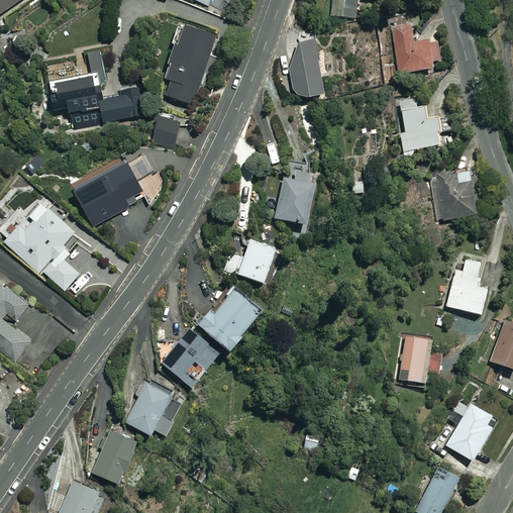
[(0,0),(0,10),(14,0),(0,0)]
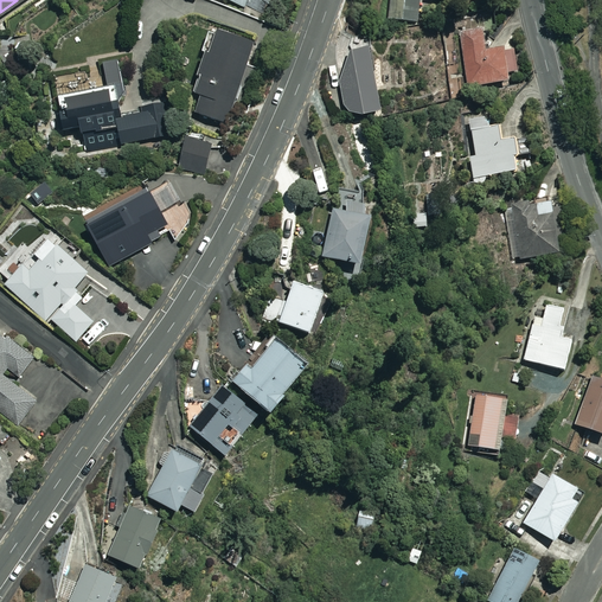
[(384,0),(383,14),(414,19),(417,0),(384,0)]
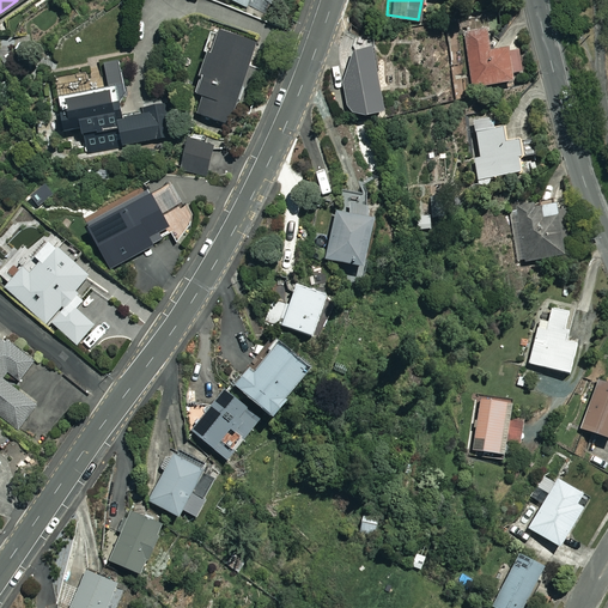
[(491,52),(487,28),(463,31),(470,86),(514,81),(512,72),(521,71),(518,48),(491,52)]
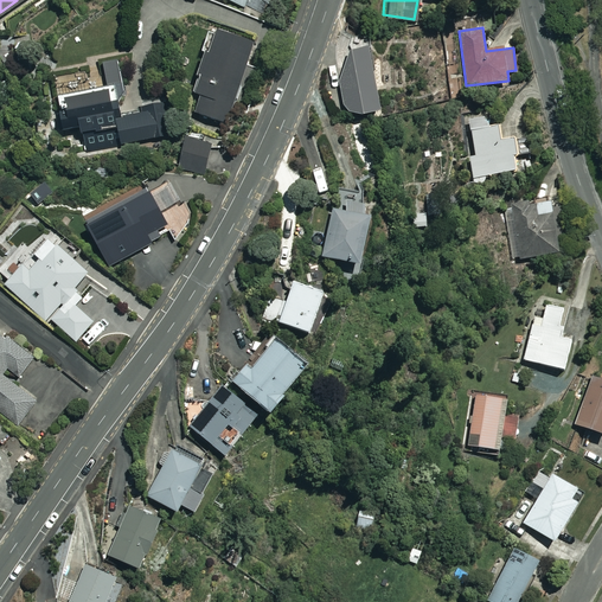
[(254,46),(211,29),(202,51),(206,53),(191,91),(200,95),(194,110),(223,122),(254,46)]
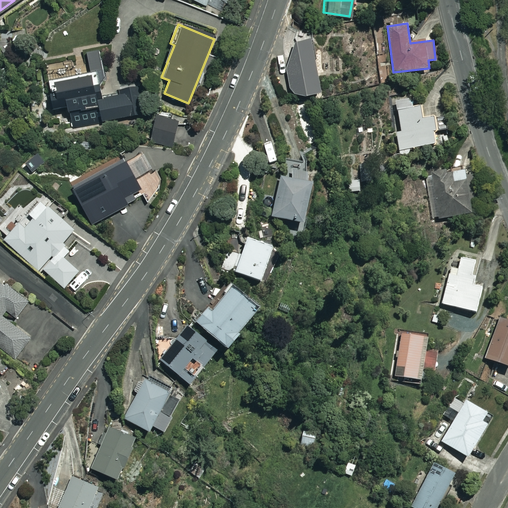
[(314,42),(295,46),(285,70),(289,89),(296,96),(303,99),(308,99),(323,96),(314,42)]
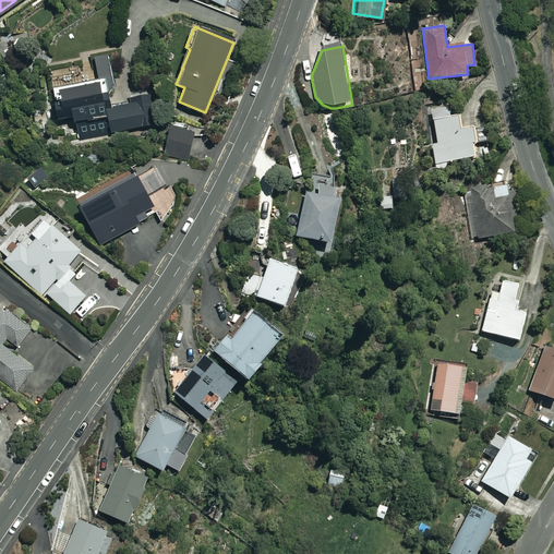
[(110,75),(106,53),(94,56),(98,77),(110,75)]
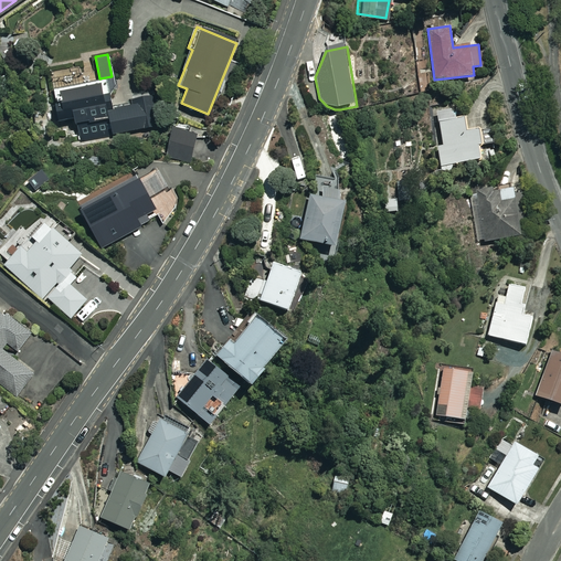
[(105,80),(54,88),(62,137),(78,134),(78,137),(157,124),(152,95),(137,97),(137,93),(129,94),(130,104),(114,107),(112,94),(107,94),(105,80)]
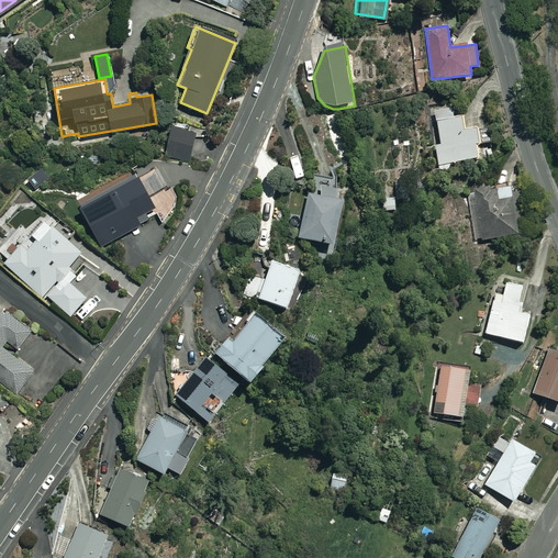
[(453,116),(450,107),(433,110),(439,142),(433,144),(438,169),(482,159),(476,130),(466,132),(461,114),(453,116)]
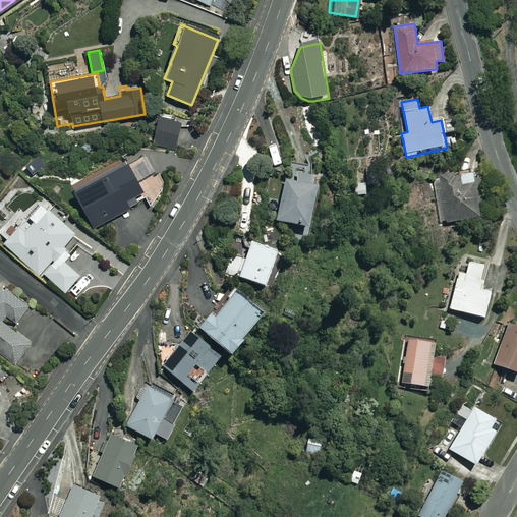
[(179,122),(158,118),(153,141),(174,147),(179,122)]
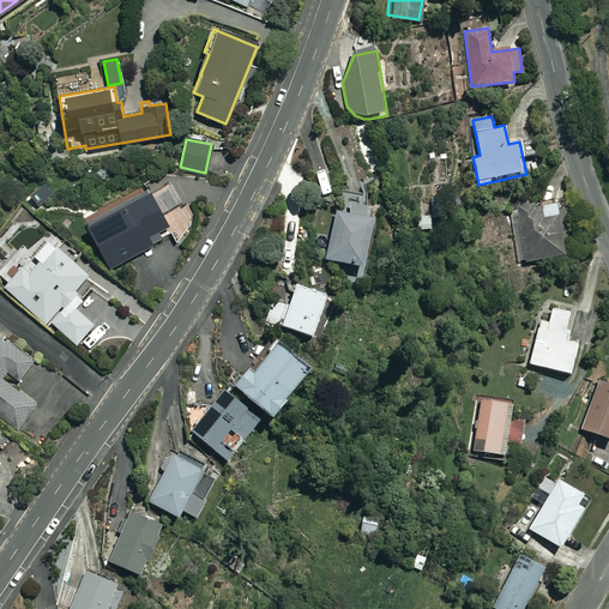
[(174,227),(155,192),(89,227),(109,269),(154,246),(150,240),(174,227)]
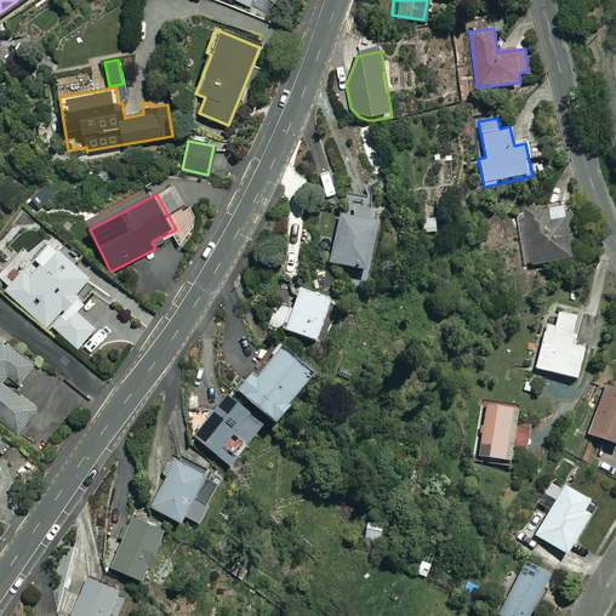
[(542,212),(541,204),(513,207),(517,224),(524,223),(531,264),(572,257),(570,245),(582,243),(576,206),(542,212)]
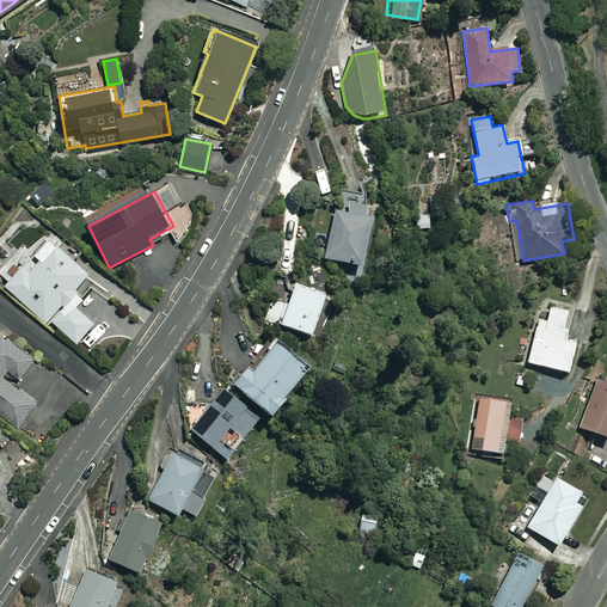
[(369,207),(350,203),(348,214),(336,210),(324,259),(367,269),(379,221),(366,219),(369,207)]
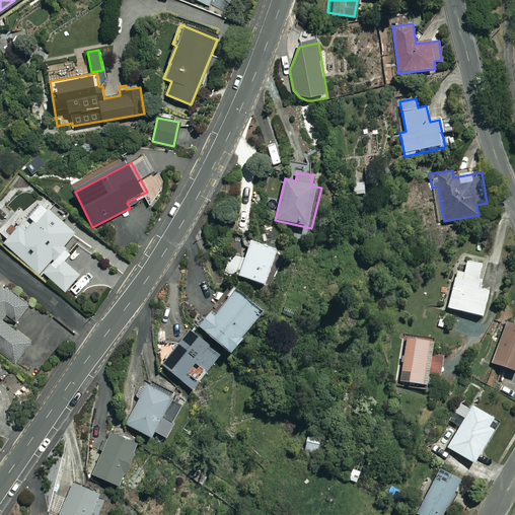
[(75,233),(44,205),(30,218),(34,222),(25,232),(19,226),(4,242),(37,273),(40,269),(63,290),(78,273),(63,260),(69,252),(63,246),(75,233)]
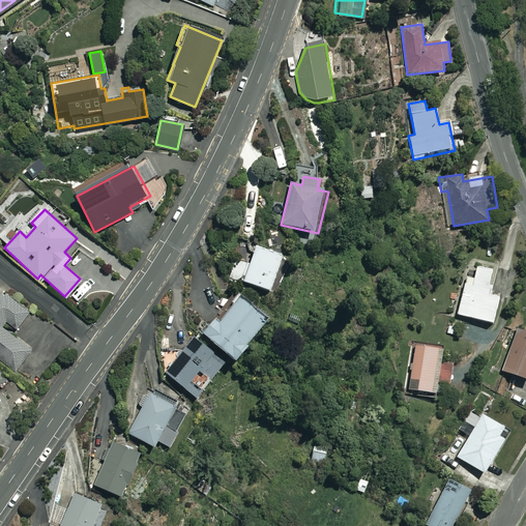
[(251,262),(233,256),(226,275),(272,291),(285,255),(257,245),(251,262)]
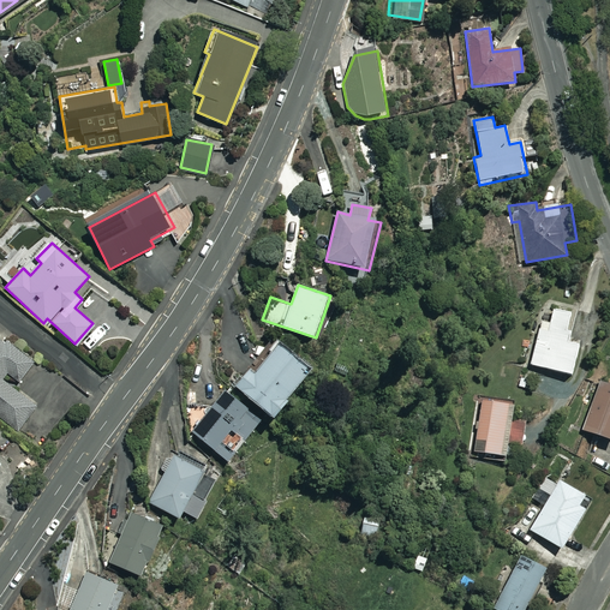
[(573,312),(554,306),(550,322),(540,320),(528,363),(572,375),(580,345),(564,340),(573,312)]
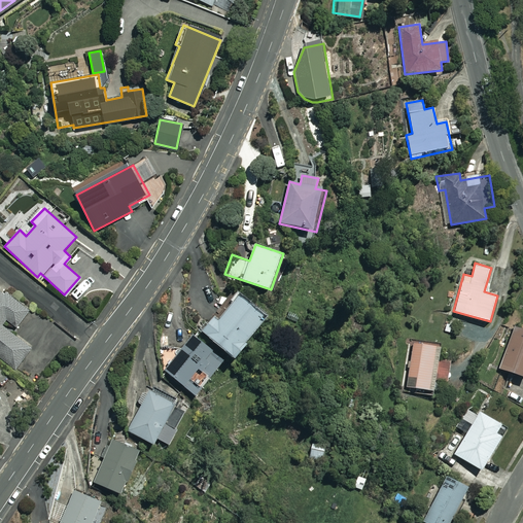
[(0,357),(11,367),(30,342),(11,328),(27,308),(0,287),(0,357)]
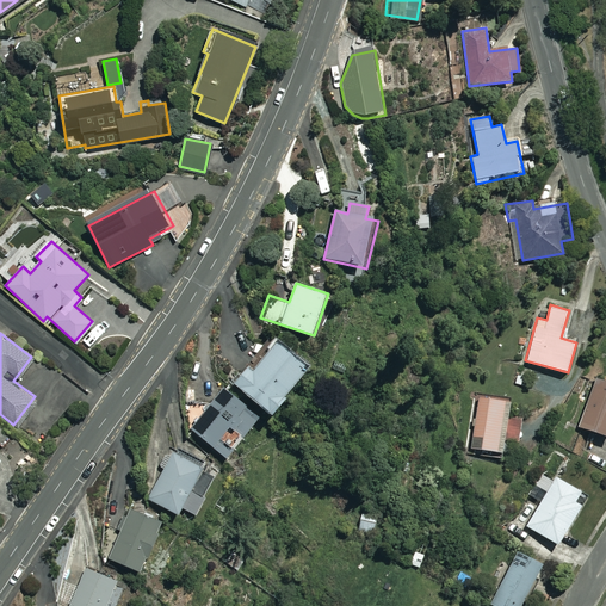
[(317,377),(283,347),(258,376),(252,370),(237,387),(282,424),(297,406),(295,403),(317,377)]
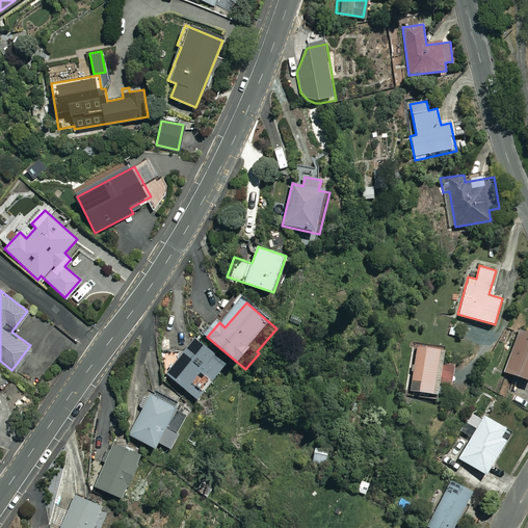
[(527,332),(519,328),(502,371),(527,380),(527,332)]
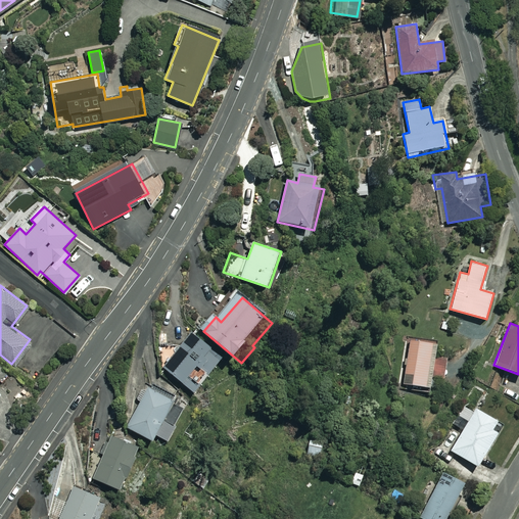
[(224,359),(192,332),(162,366),(194,393),(224,359)]
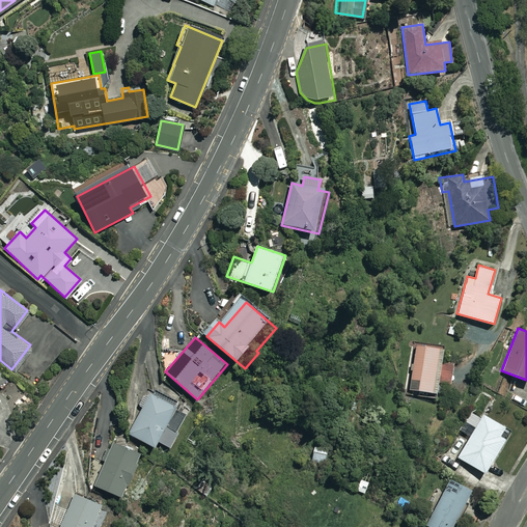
[(443,350),(415,345),(408,389),(438,394),(440,380),(450,382),(452,364),(441,362),(443,350)]
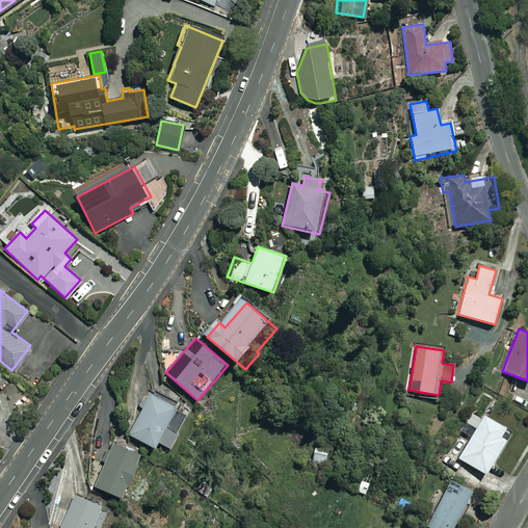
[(149,397),(143,393),(136,403),(143,408),(128,433),(157,452),(162,444),(170,449),(181,433),(175,429),(185,414),(152,392),(149,397)]
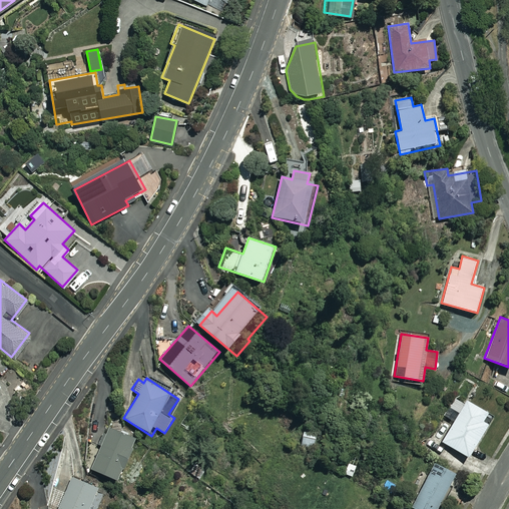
[(489,414),(466,400),(440,440),(469,458),(490,425),(484,422),(489,414)]
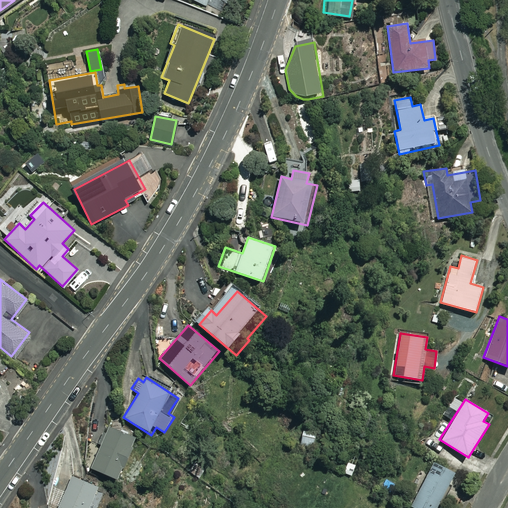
[(144,443),(87,417),(79,434),(101,444),(90,467),(126,484),(144,443)]
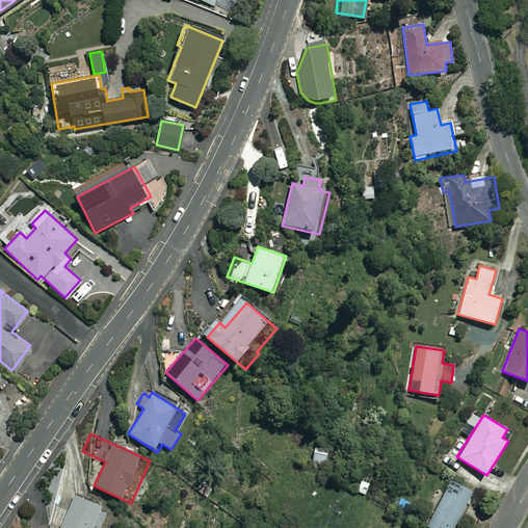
[(331,448),(315,444),(311,460),(326,464),(331,448)]
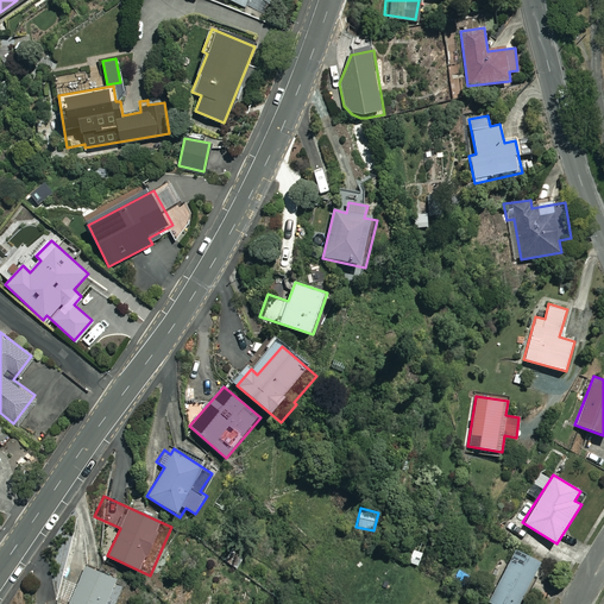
[(422,551),(410,547),(407,560),(417,564),(422,551)]
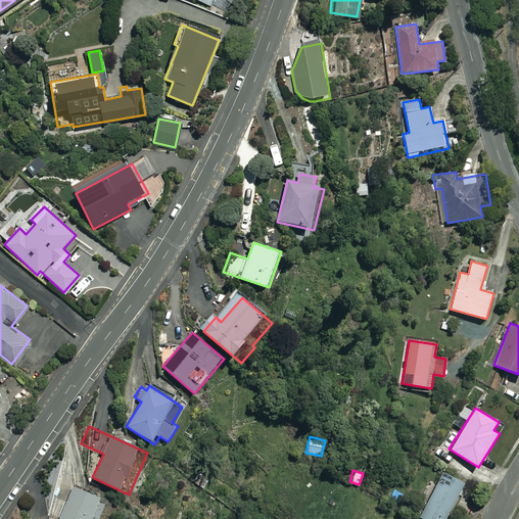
[(446,518),(466,484),(442,472),(419,516),(424,518),(446,518)]
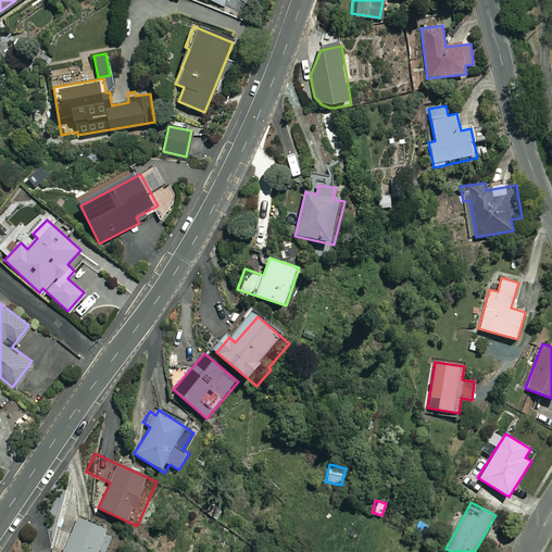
[(101,551),(111,532),(75,516),(61,548),(63,549),(62,551),(101,551)]
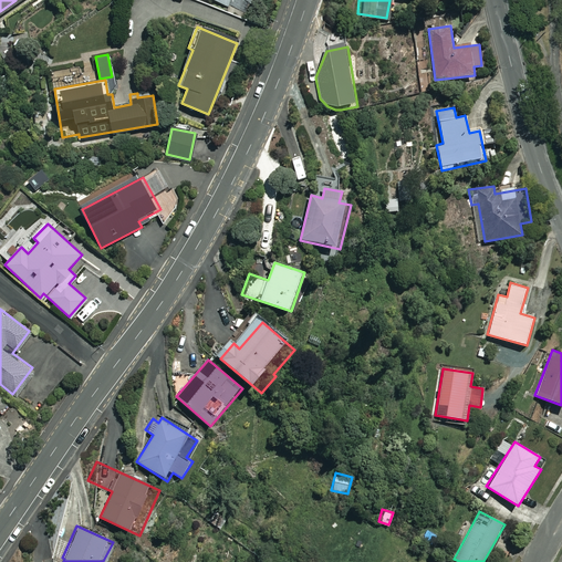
[(436,533),(424,527),(418,536),(430,542),(436,533)]
